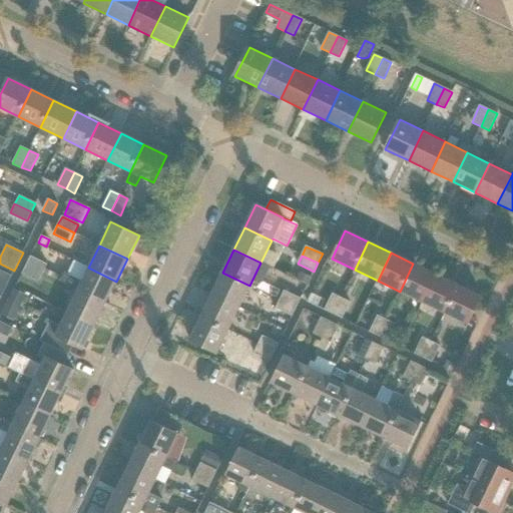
[(30,257),(26,266),(43,274),(47,265),(30,257)]
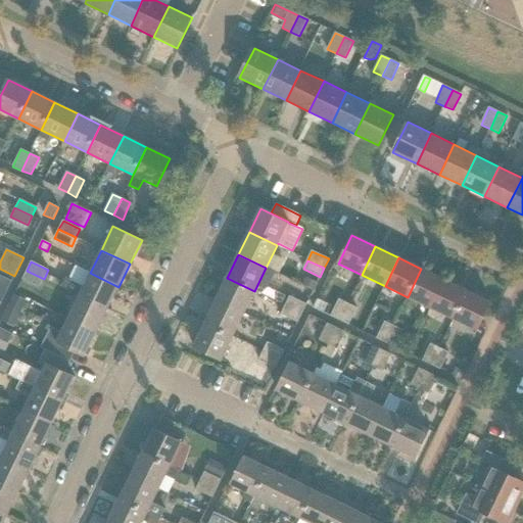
[(430,307),(444,280),(421,269),(408,297),(430,307)]
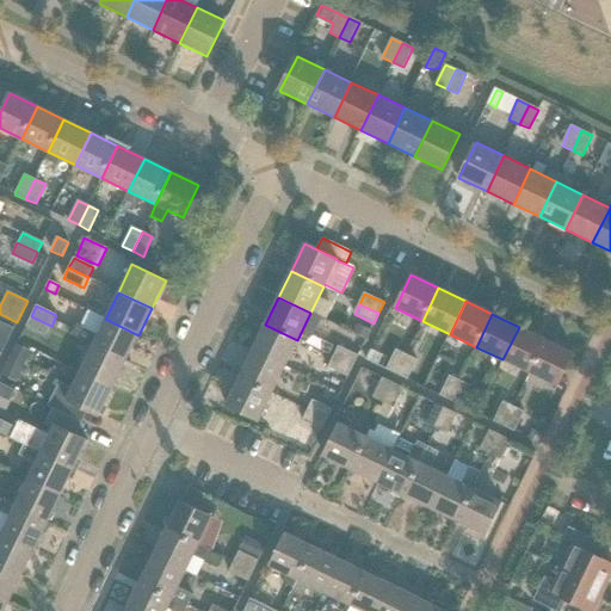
[(51,326),(31,316),(26,327),(45,337),(51,326)]
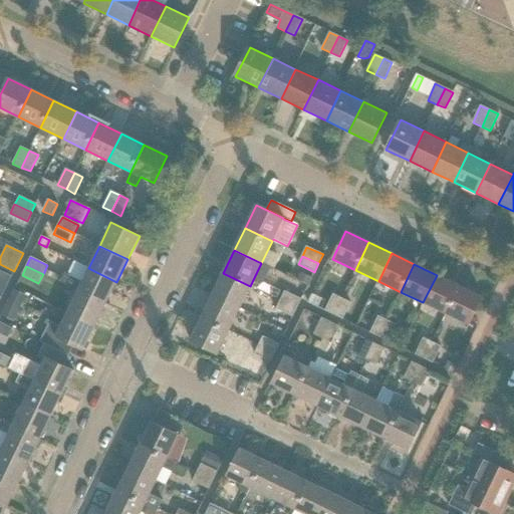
[(106,304),(116,282),(88,268),(82,281),(64,273),(60,282),(77,290),(106,304)]
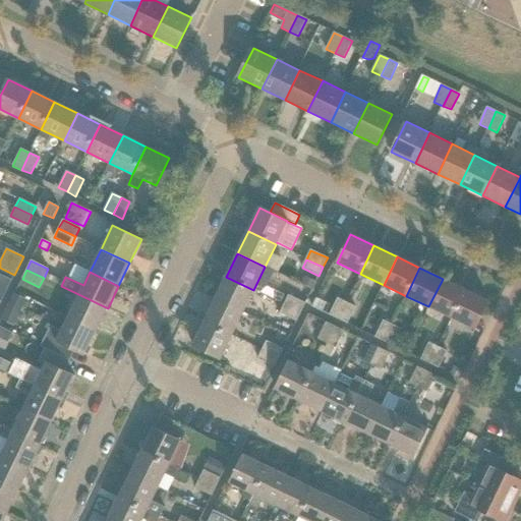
[(243,312),(253,290),(226,277),(215,299),(243,312)]
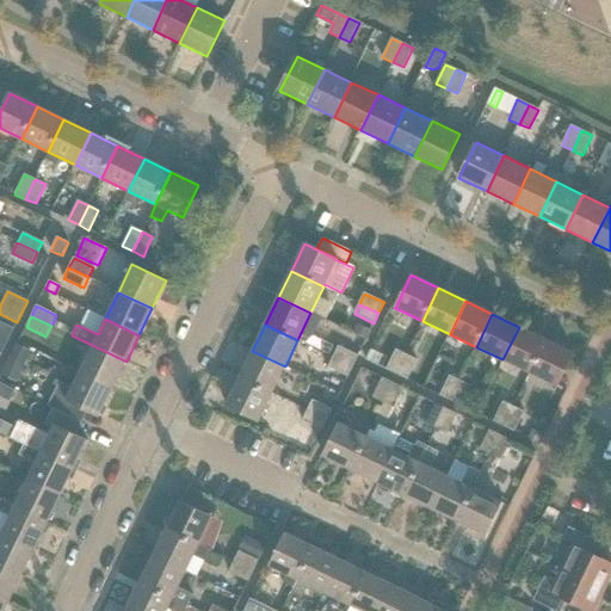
[(357,325),(353,333),(368,340),(371,331),(357,325)]
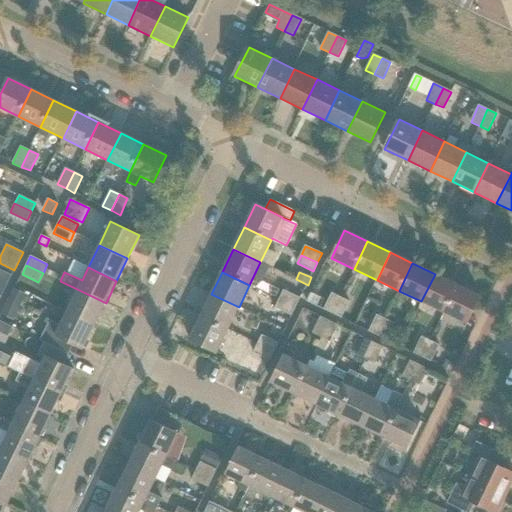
[(444,312),(457,285),(435,274),(421,301),(444,312)]
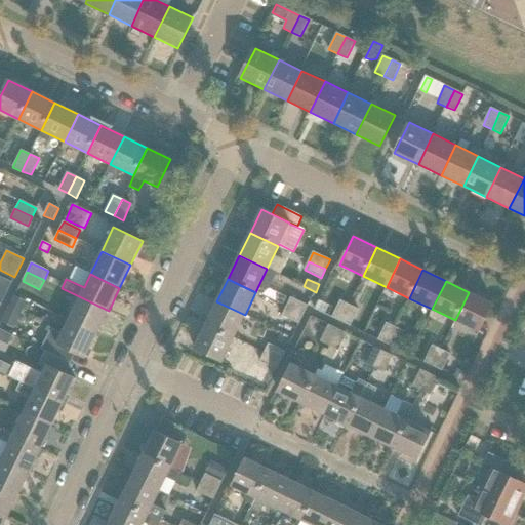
[(492,304),(469,292),(455,320),(479,331),(492,304)]
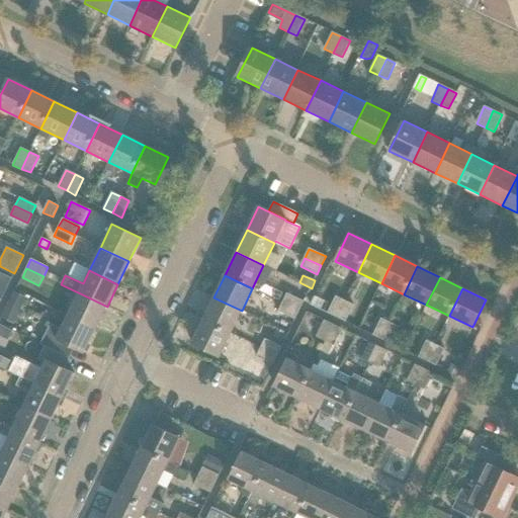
[(1,318),(13,324),(26,297),(13,291),(1,318)]
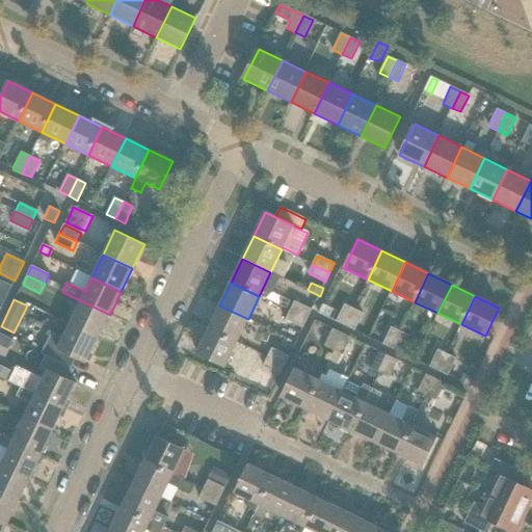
[(69,324),(99,339),(110,315),(80,300),(69,324)]
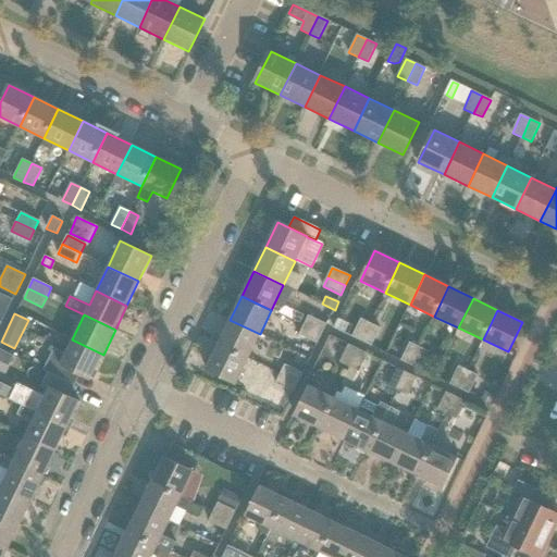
[(304,325),(322,334),(326,324),(309,317),(304,325)]
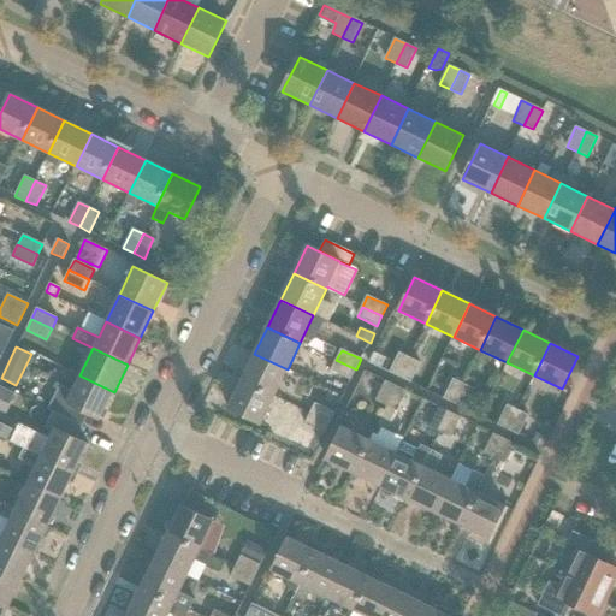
[(401,378),(410,359),(400,353),(390,373),(401,378)]
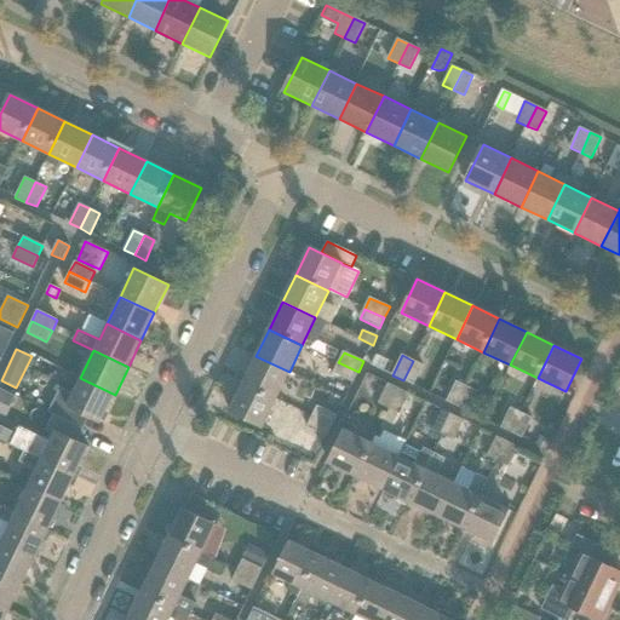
[(276,400),(290,372),(256,356),(244,383),(276,400)]
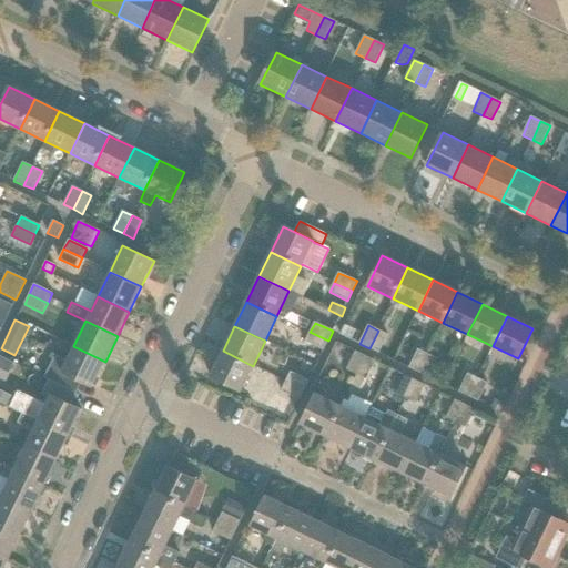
[(387,334),(378,331),(369,348),(379,353),(387,334)]
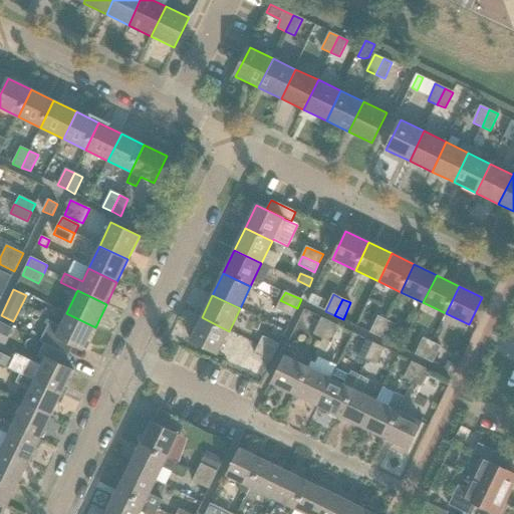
[(293,317),(297,308),(280,300),(276,309),(293,317)]
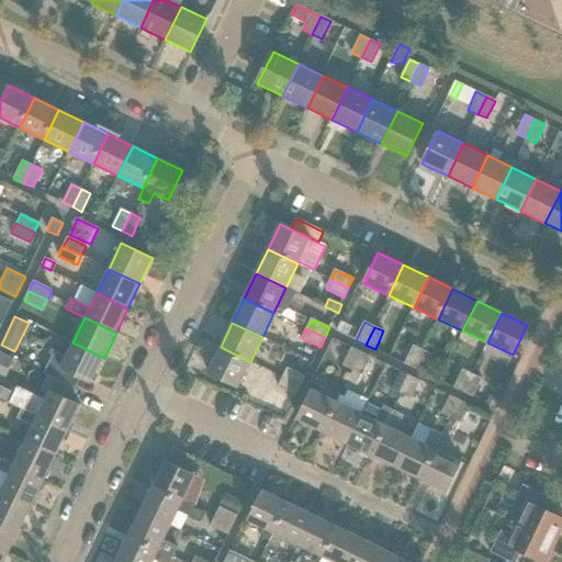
[(55,351),(49,362),(44,373),(71,386),(77,375),(91,383),(104,358),(72,343),(66,357),(55,351)]
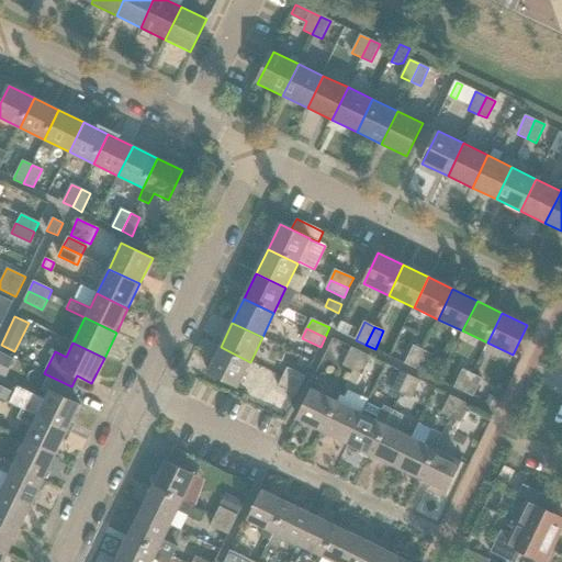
[(415,368),(423,350),(414,346),(405,363),(415,368)]
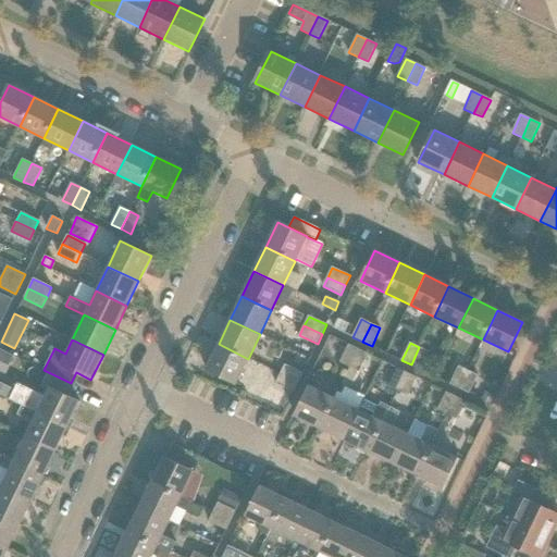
[(235,384),(248,359),(219,344),(206,370),(235,384)]
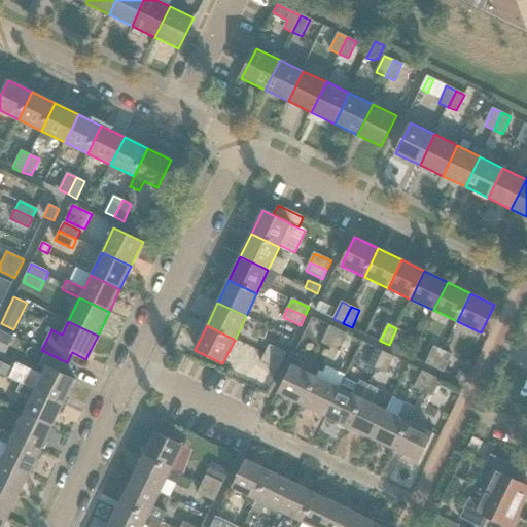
[(330,347),(339,329),(330,325),(322,342),(330,347)]
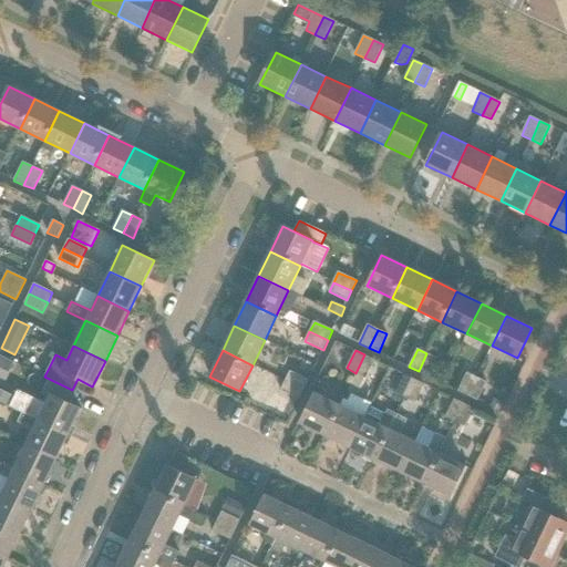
[(436,358),(426,353),(419,371),(428,375),(436,358)]
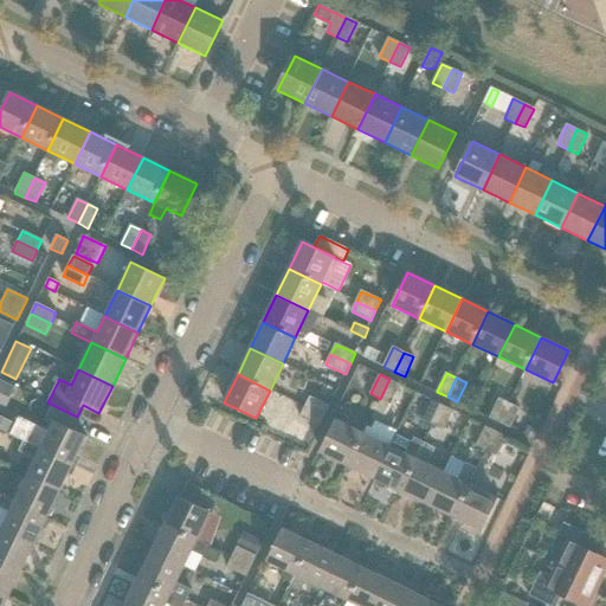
[(400,384),(389,379),(380,399),(381,399),(375,411),(385,416),(400,384)]
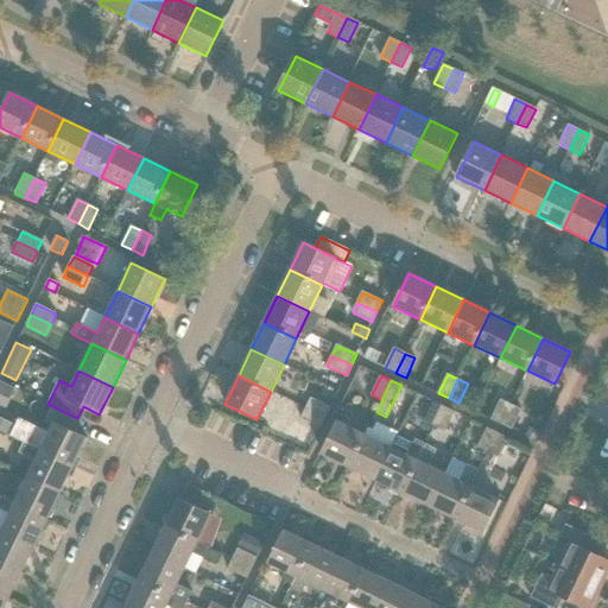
[(306,409),(325,418),(330,407),(311,399),(306,409)]
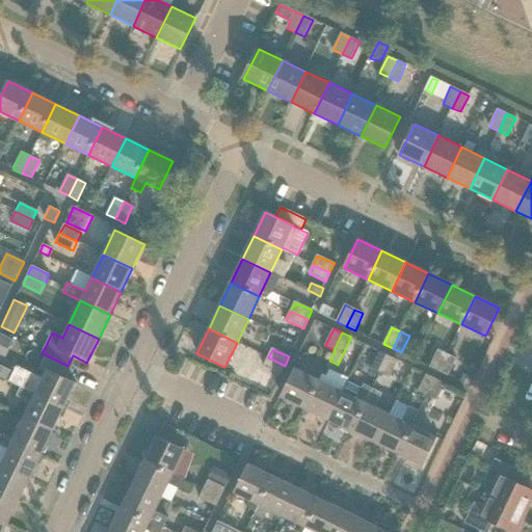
[(439,372),(447,354),(439,350),(430,367),(439,372)]
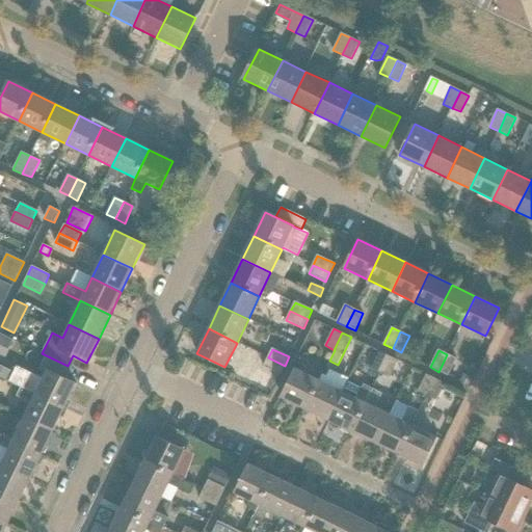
[(380,372),(389,355),(379,351),(371,368),(380,372)]
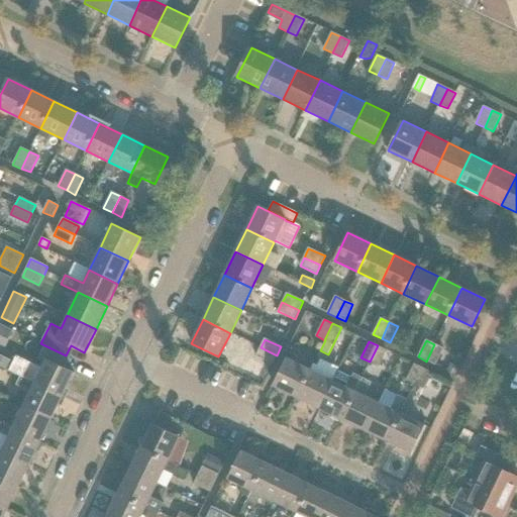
[(443,348),(434,344),(426,362),(435,366),(443,348)]
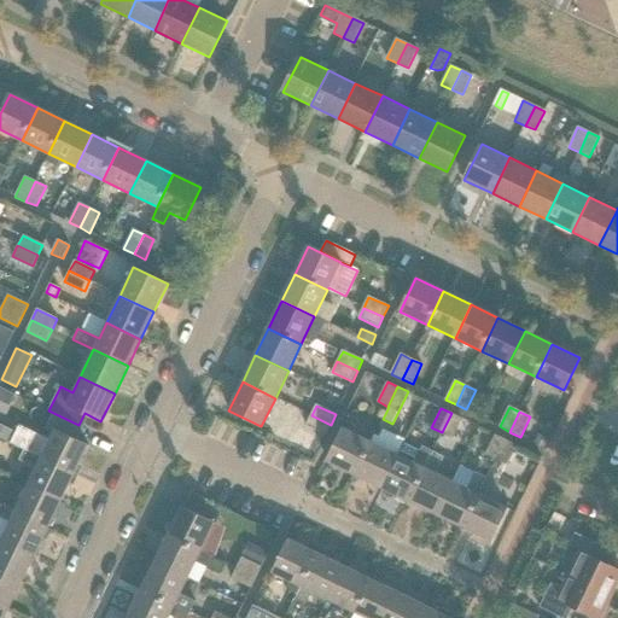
[(462,418),(452,413),(442,432),(453,438),(462,418)]
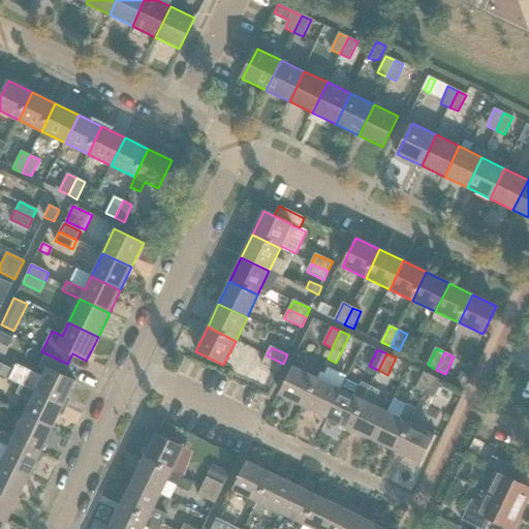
[(279,372),(283,364),(267,355),(261,365),(279,372)]
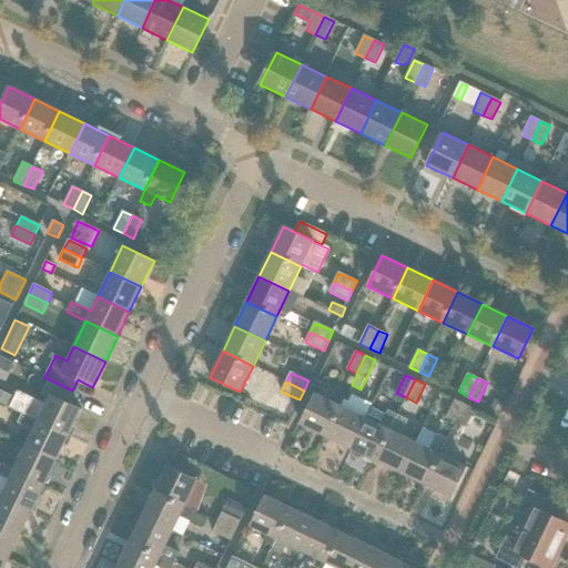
[(22,414),(69,436),(81,411),(50,395),(46,404),(18,391),(10,408),(22,414)]
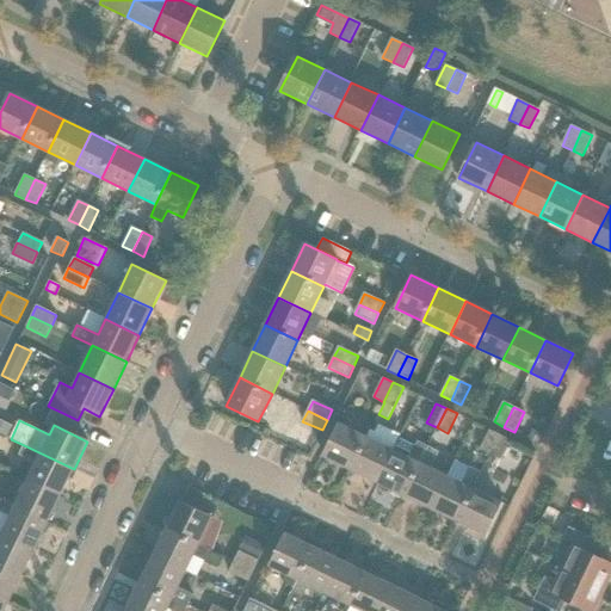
[(323,456),(351,469),(366,436),(339,423),(323,456)]
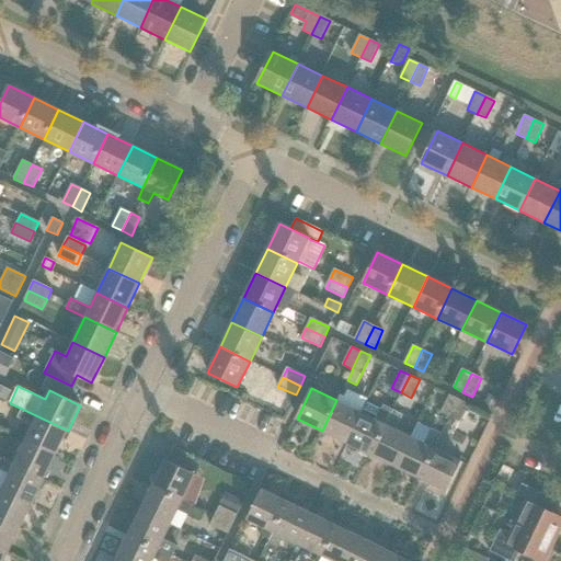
[(336,400),(336,401),(322,431),(346,443),(362,412),(361,412),(366,401),(351,393),(347,399),(340,395),(336,400)]
